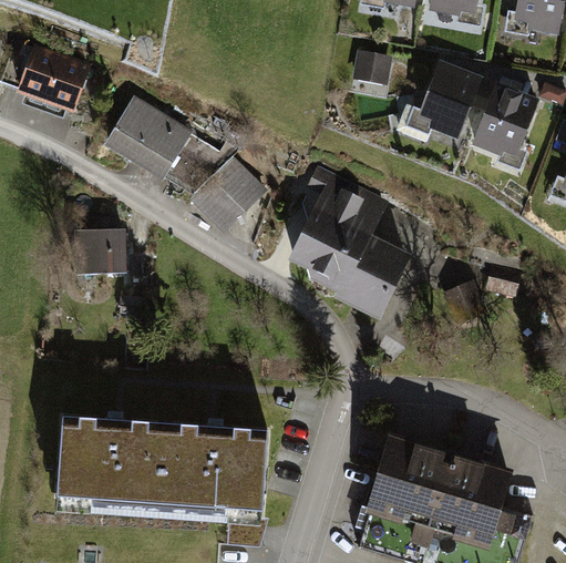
[(372,0),(414,9),(415,0),(372,0)]
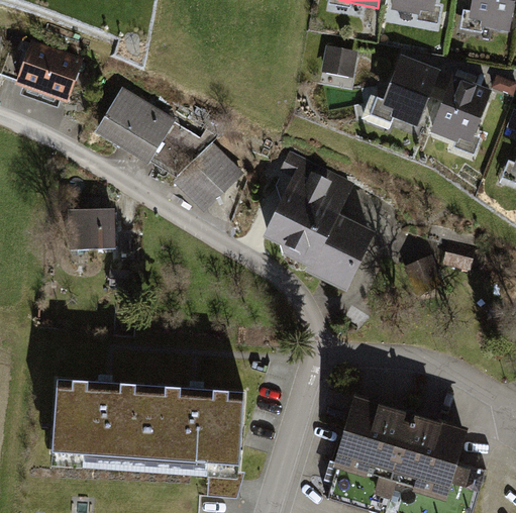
[(394,0),(393,8),(433,14),(435,0),(394,0)]
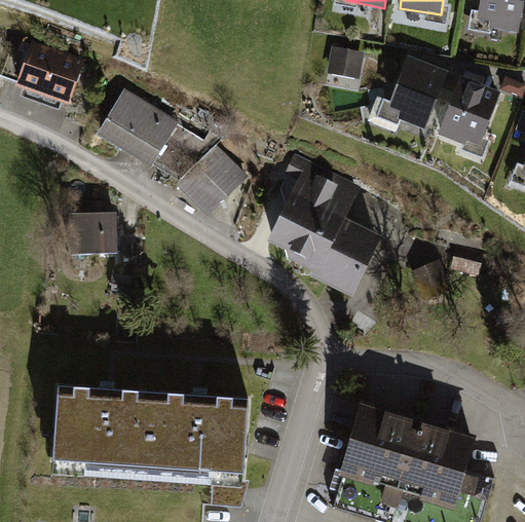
[(480,0),(476,24),(518,32),(523,0),(480,0)]
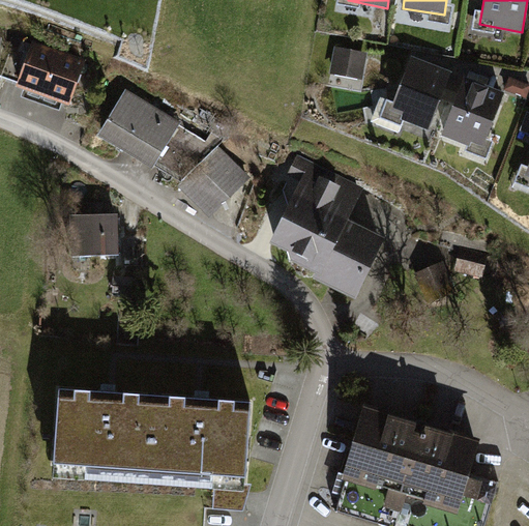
[(84,62),(31,41),(13,88),(66,108),(84,62)]
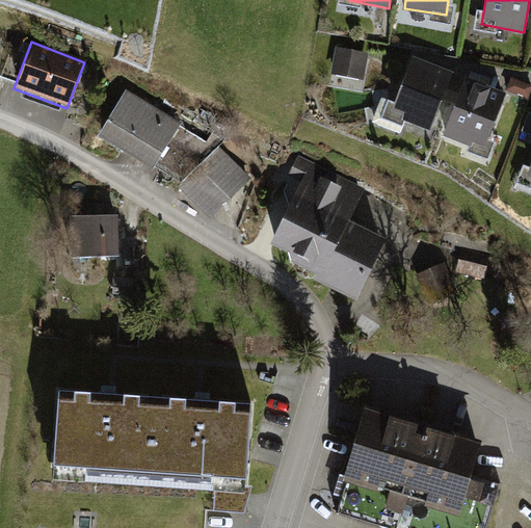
[(370,52),(337,46),(332,74),(365,80),(370,52)]
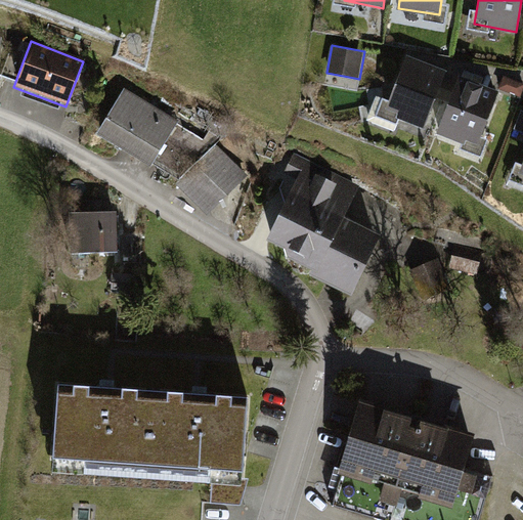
[(418,129),(443,72),(404,54),(378,112),(418,129)]
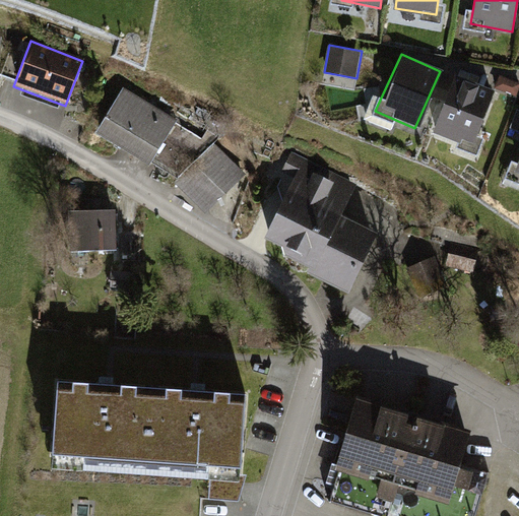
[(470,147),(495,92),(453,74),(430,129),(470,147)]
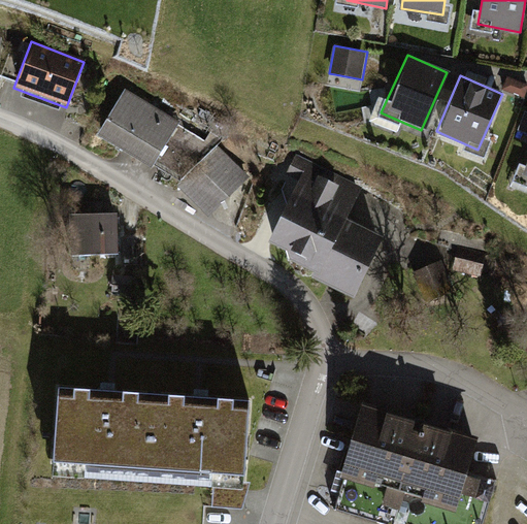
[(177,122),(125,89),(95,135),(149,168),(152,163),(178,181),(175,185),(209,216),(254,175),(222,143),(211,153),(174,127),(177,122)]
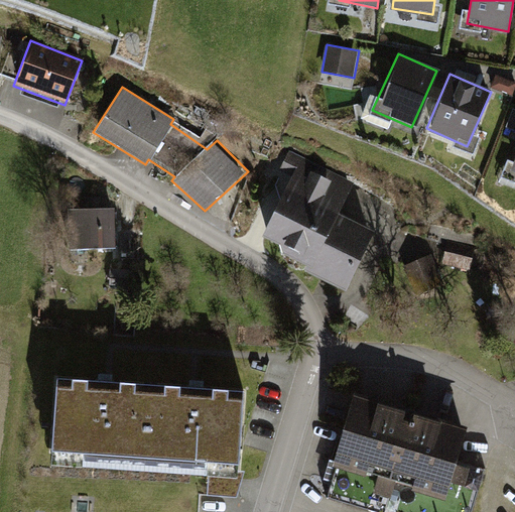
[(514,150),(506,173),(514,177),(514,150)]
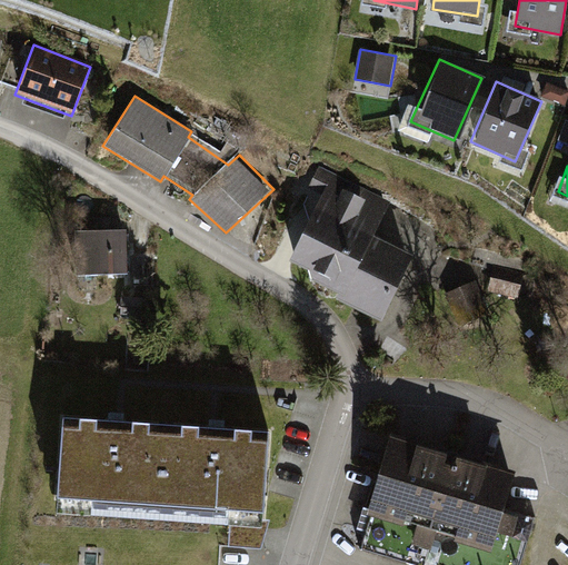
[(388,200),(318,167),(307,188),(319,194),(287,260),(309,271),(305,278),(335,293),(332,299),(379,321),(412,254),(372,234),(388,200)]
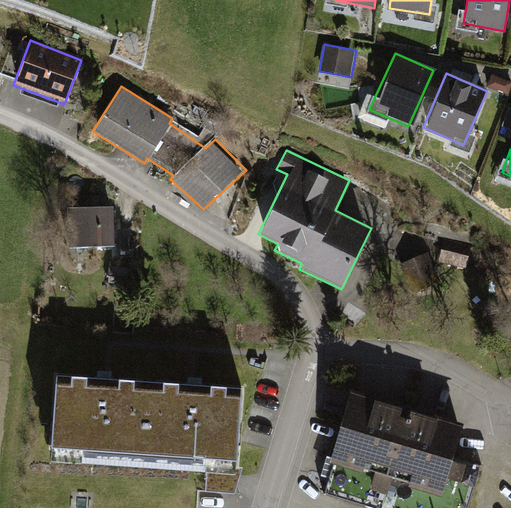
[(114,206),(67,209),(70,251),(117,248),(114,206)]
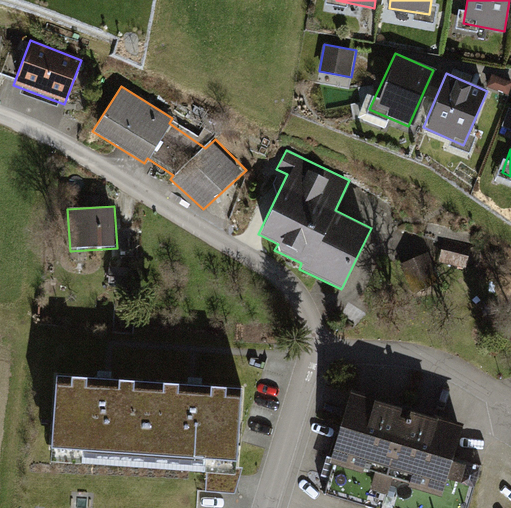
[(485,246),(446,238),(440,264),(479,272),(485,246)]
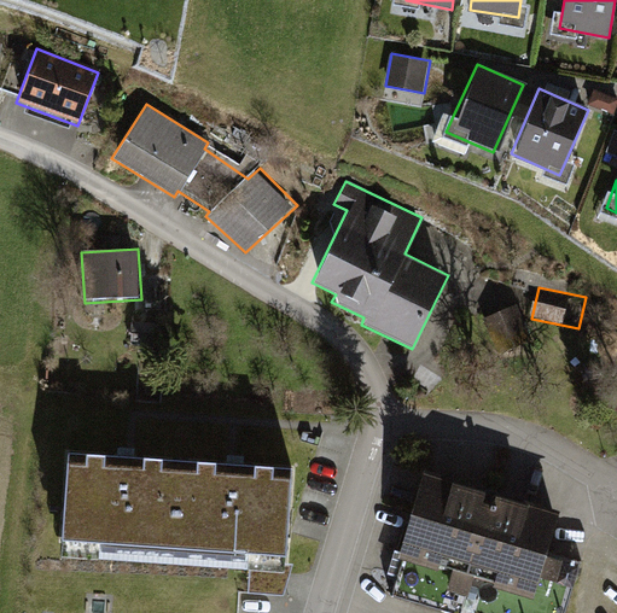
[(534,342),(519,305),(483,319),(498,356),(534,342)]
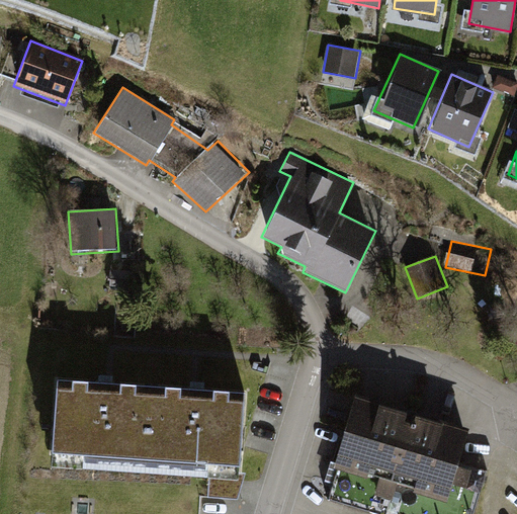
[(145,472),(151,386),(110,382),(51,378),(45,464),(145,472)]
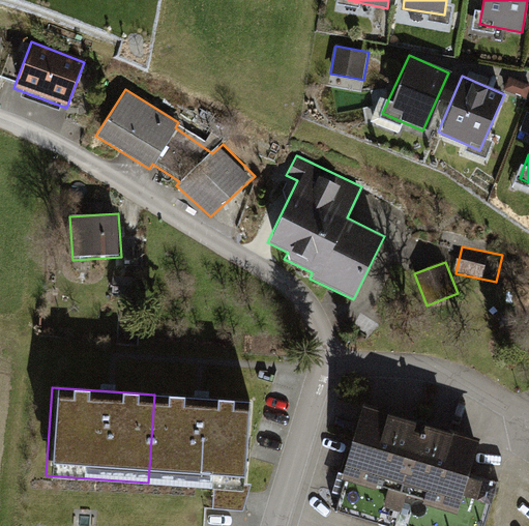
[(250,513),(257,402),(201,398),(154,395),(148,483),(215,488),(213,510),(250,513)]
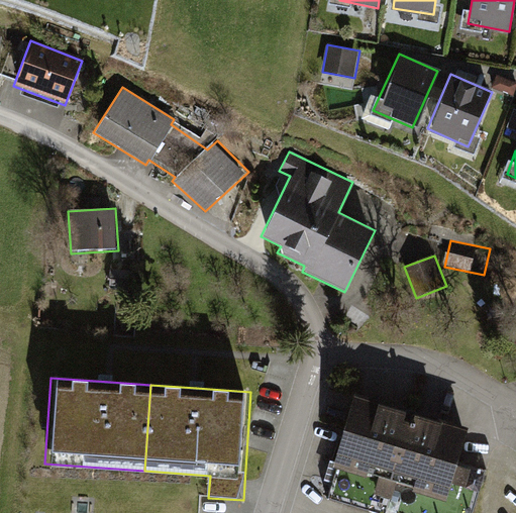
[(468,427),(357,394),(337,459),(447,493),(452,479),(466,483),(471,464),(458,459),(468,427)]
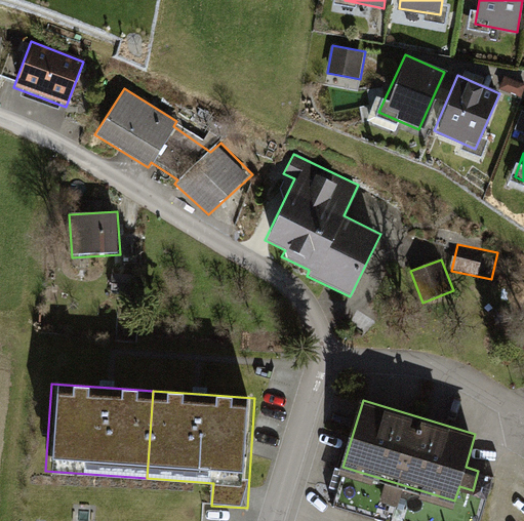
All buildings are outlined.
